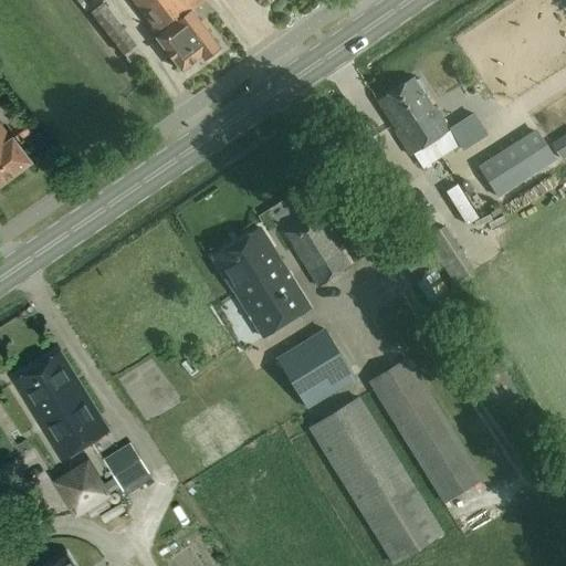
[(134,0),(159,34),(156,38),(181,71),(201,55),(205,59),(220,46),(192,10),(205,0),(134,0)]
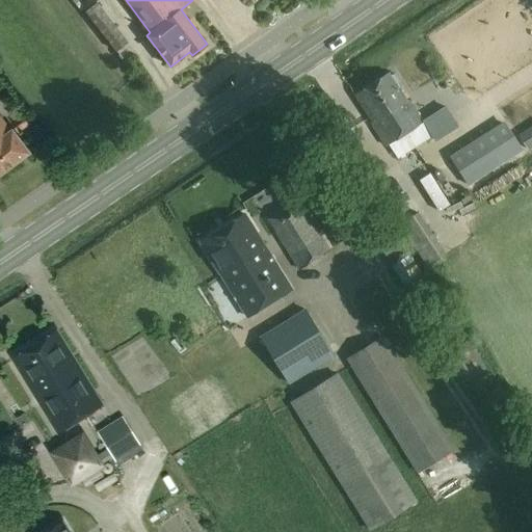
[(85,11),(115,51),(127,43),(97,3),(85,11)]
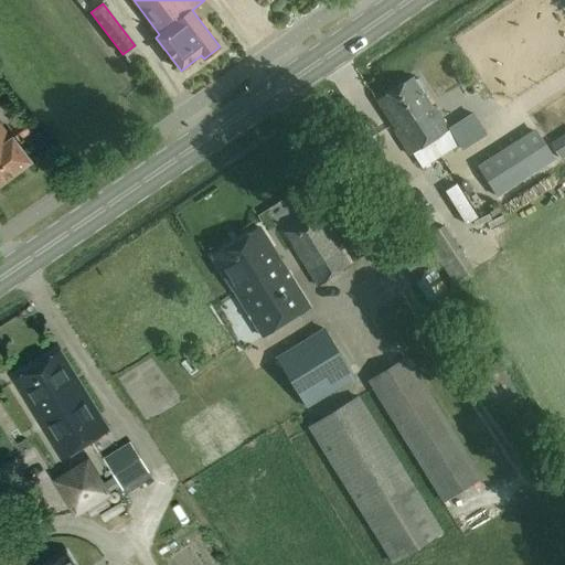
[(502,89),(497,67),(473,73),(480,96),(502,89)]
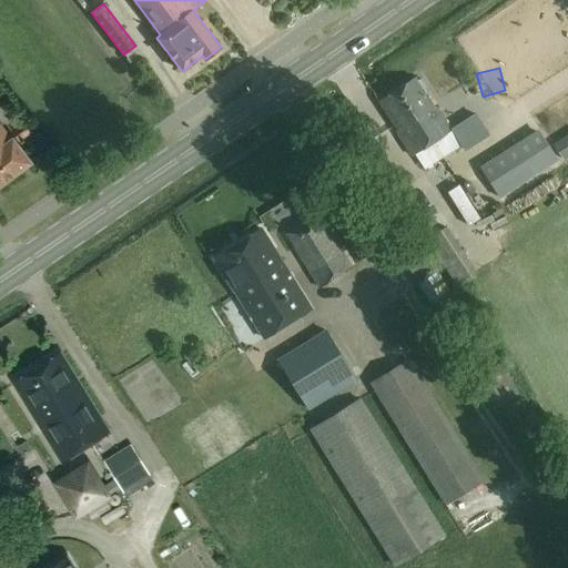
[(397,132),(411,153),(449,128),(436,107),(434,108),(426,94),(429,90),(422,79),(416,80),(415,78),(379,101),(398,131),(397,132)]
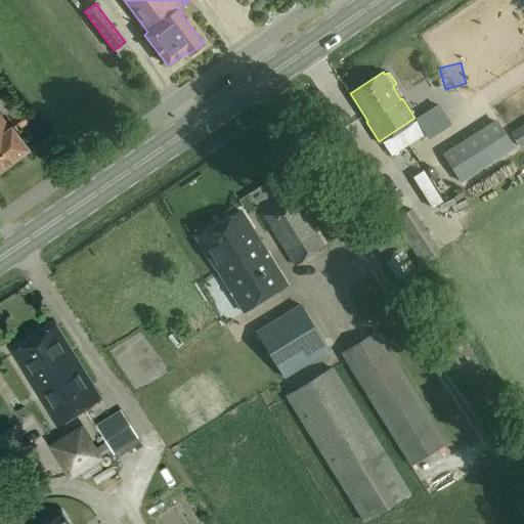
[(429,82),(432,86),(437,87),(441,84),(442,79),(439,75),(434,74),(430,77),(429,82)]
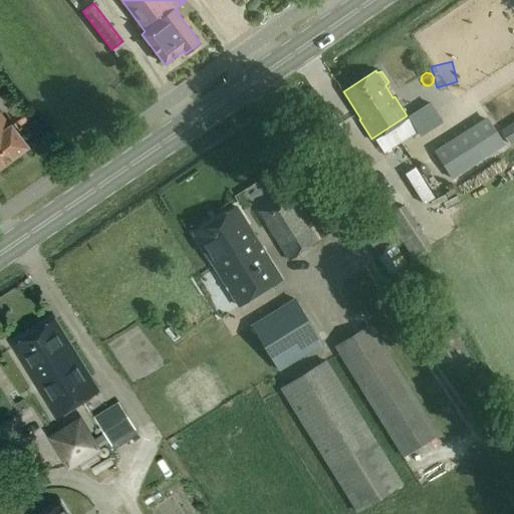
[(408,115),(419,133),(439,119),(428,102),(408,115)]
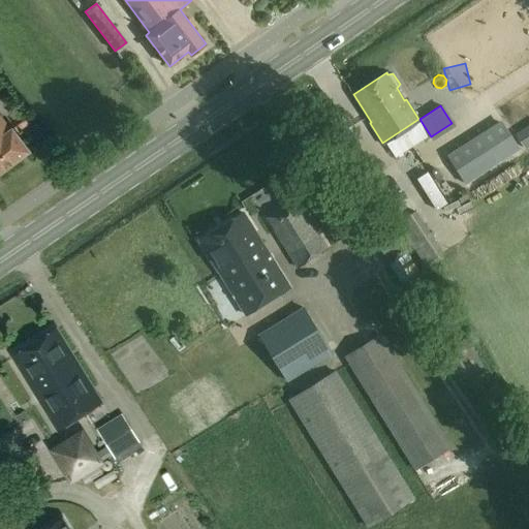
[(0,117),(0,170),(27,152),(12,133),(26,124),(19,115),(5,125),(0,117)]
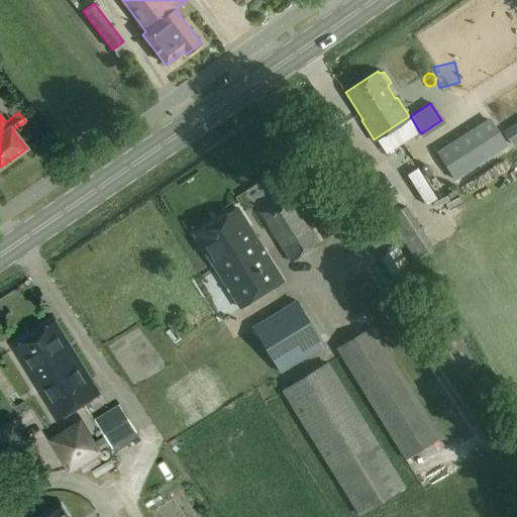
[(489,118),(437,152),(454,179),(506,144),(489,118)]
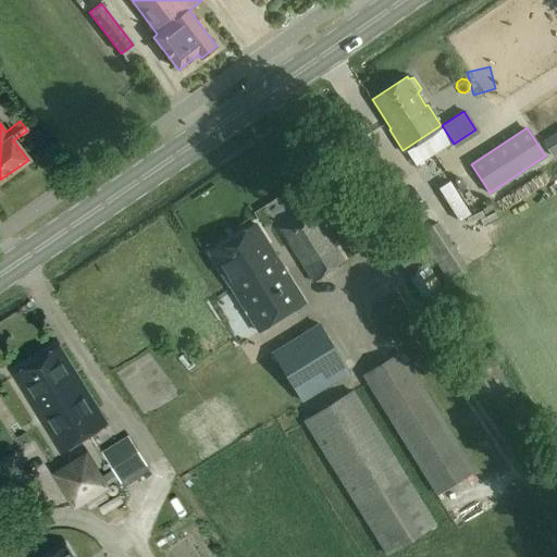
[(556,132),(542,141),(551,155),(556,150),(556,132)]
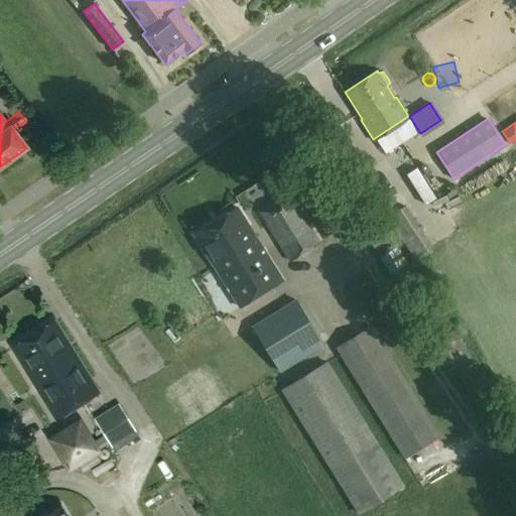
[(418,171),(400,151),(386,164),(403,184),(418,171)]
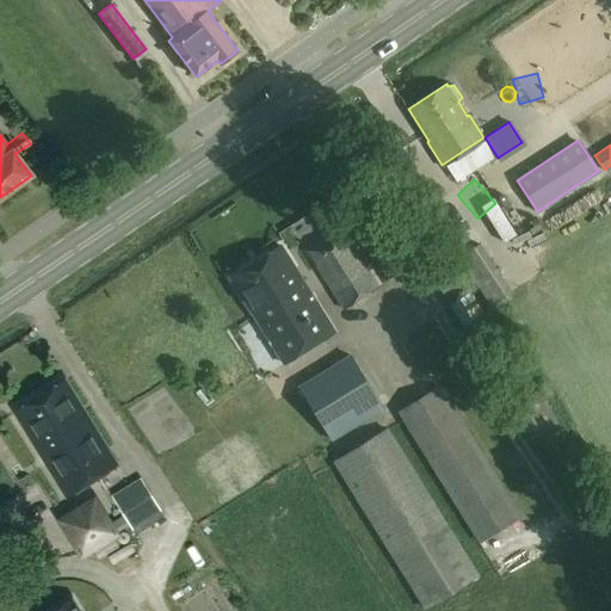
[(344,230),(308,252),(343,310),(380,289),(344,230)]
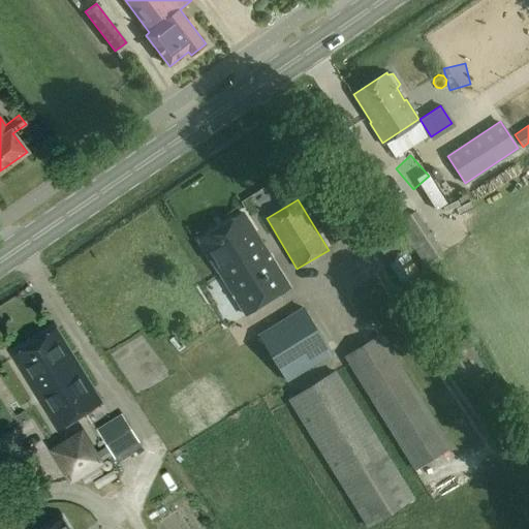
[(397,221),(422,259),(440,247),(415,209),(397,221)]
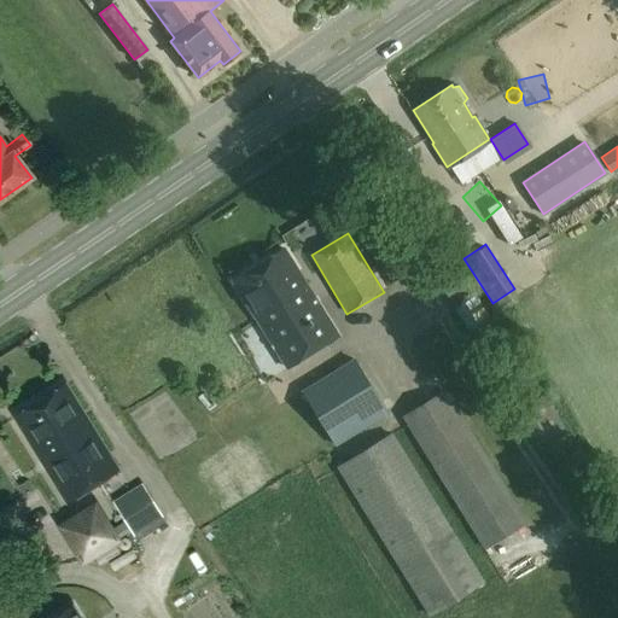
[(287,368),(338,336),(284,249),(233,280),(287,368)]
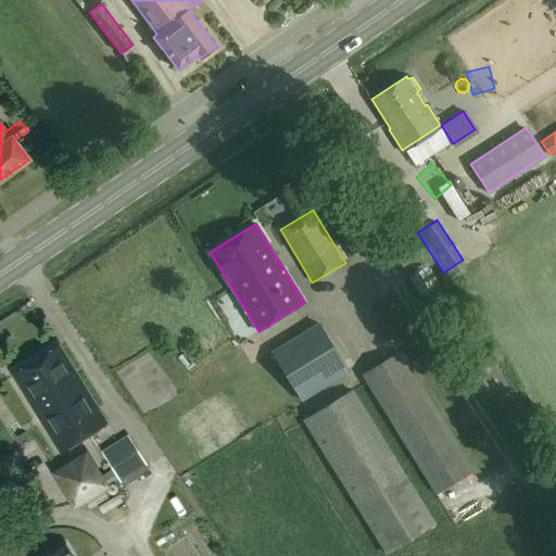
[(411,277),(430,307),(447,297),(427,266),(411,277)]
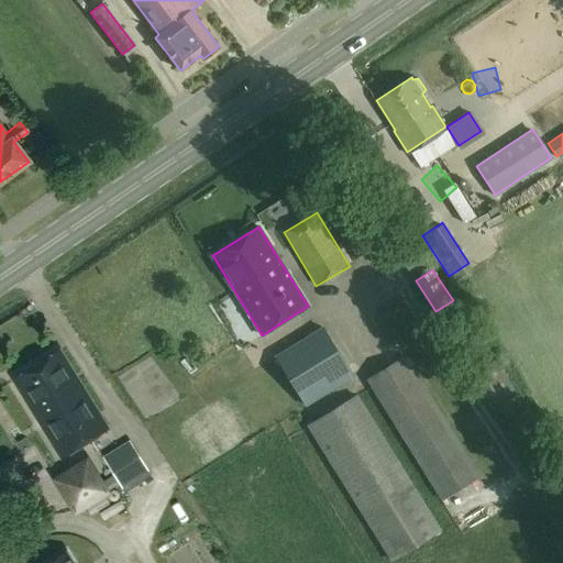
[(289,378),(306,406),(353,377),(322,327),(291,346),(306,368),(289,378)]
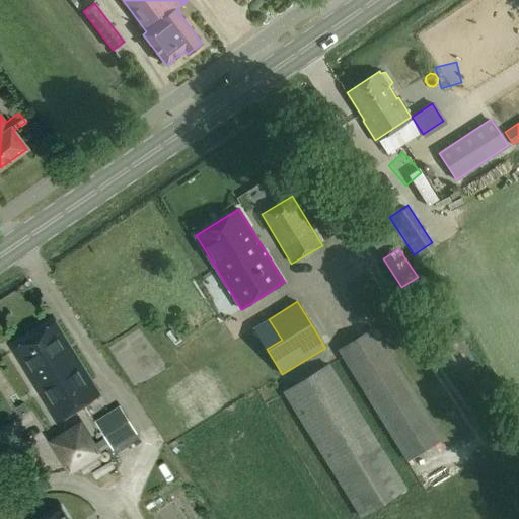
[(55,420),(96,394),(54,324),(12,350),(55,420)]
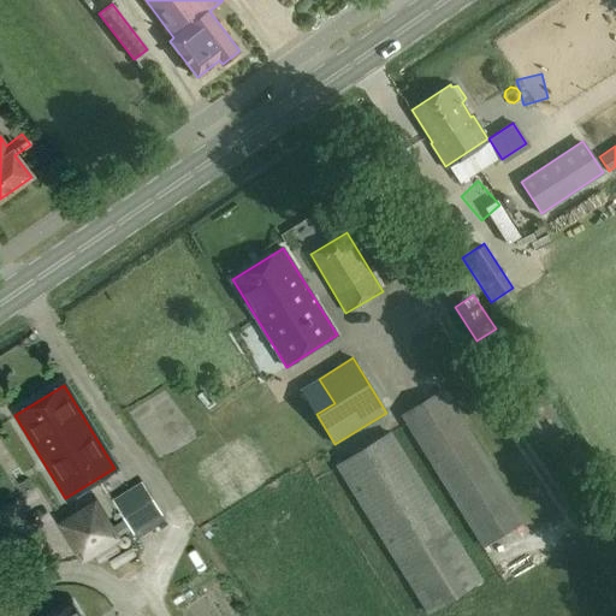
[(484,546),(525,521),(443,390),(402,416),(484,546)]
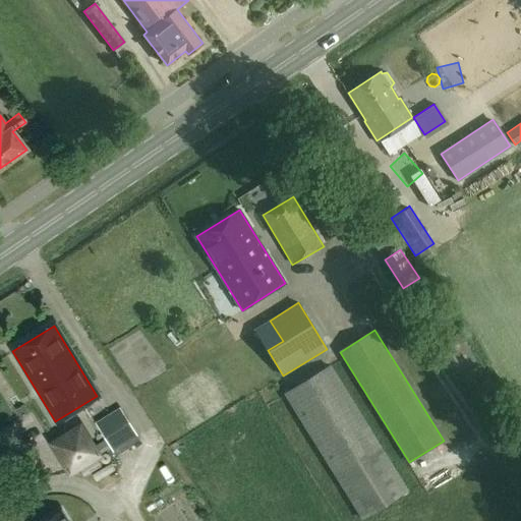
[(331,365),(284,395),(361,519),(397,498),(408,490),(342,384),(331,365)]
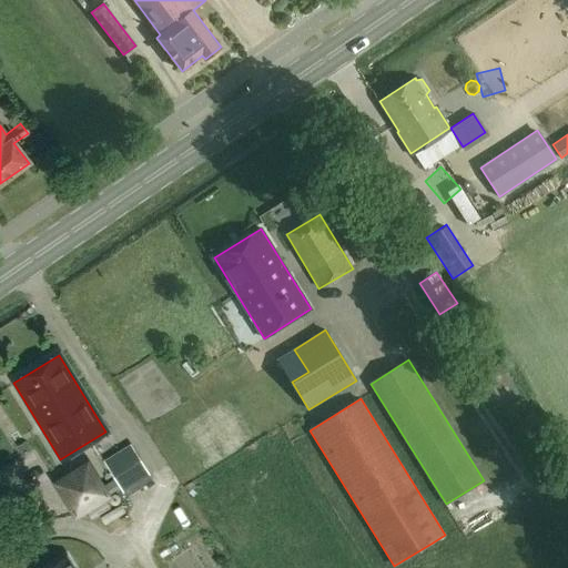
[(130,445),(103,462),(122,493),(149,476),(130,445)]
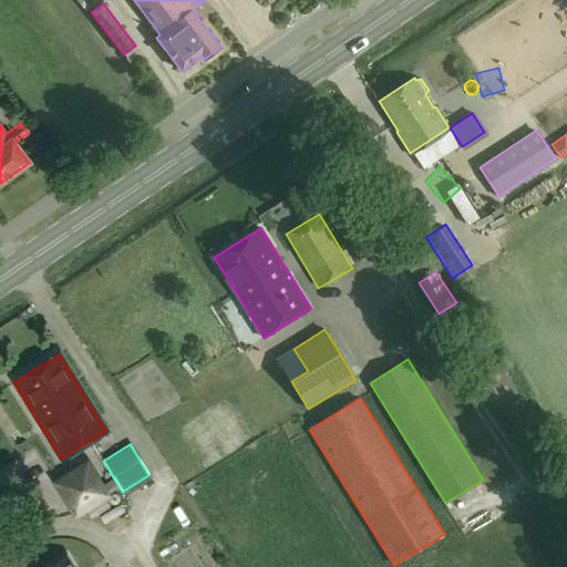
[(96,461),(78,472),(96,502),(115,490),(96,461)]
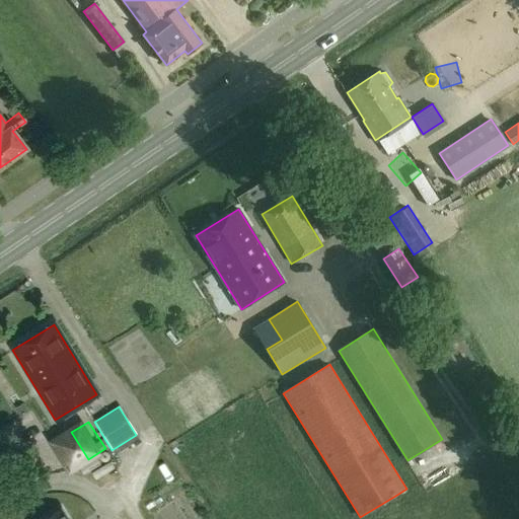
[(160,487),(168,483),(160,465),(152,469),(160,487)]
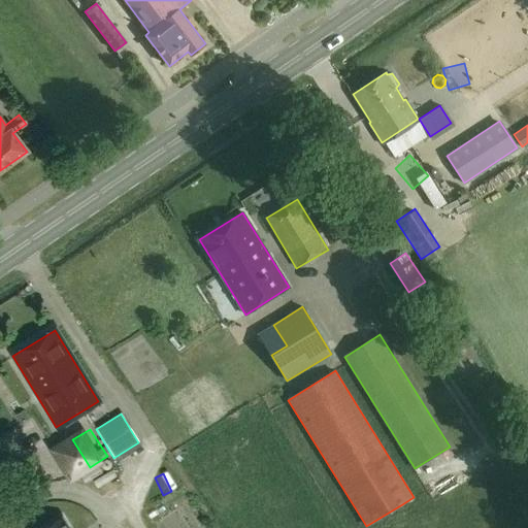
[(64,527),(57,515),(35,527),(64,527)]
